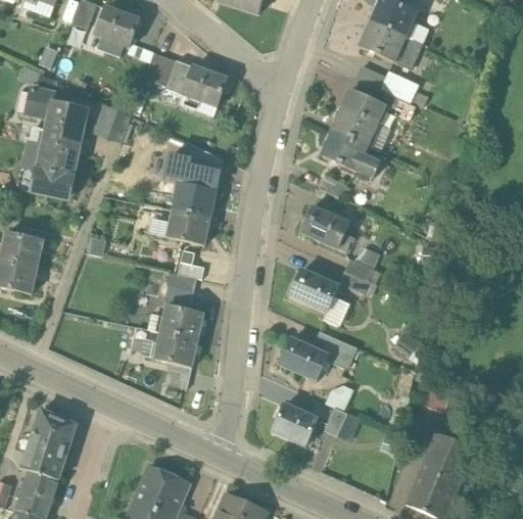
[(97,3),(90,0),(81,0),(73,22),(88,28),(97,3)]
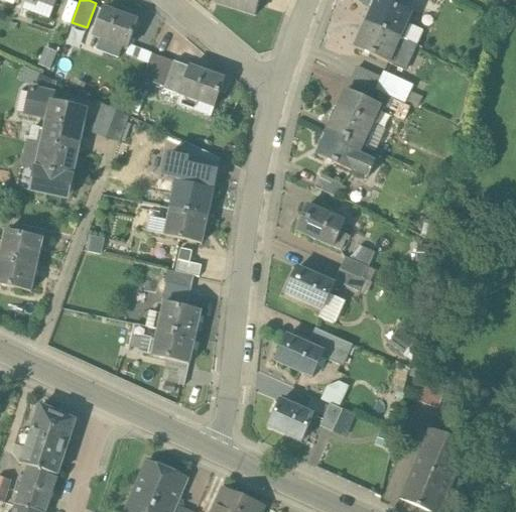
[(216,0),(256,12),(259,0),(216,0)]
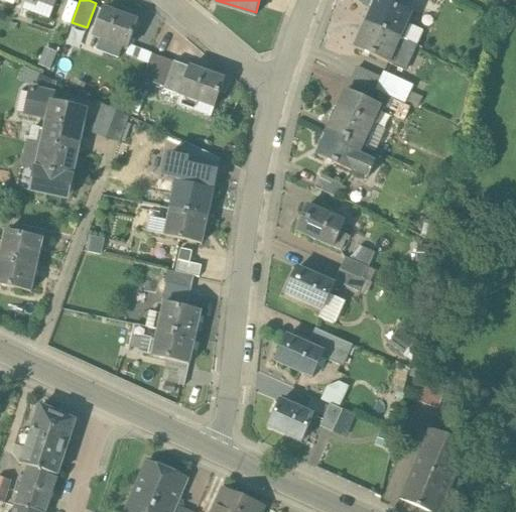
[(411,10),(388,0),(375,0),(366,20),(376,24),(400,35),(400,34),(405,21),(406,22),(411,10)]
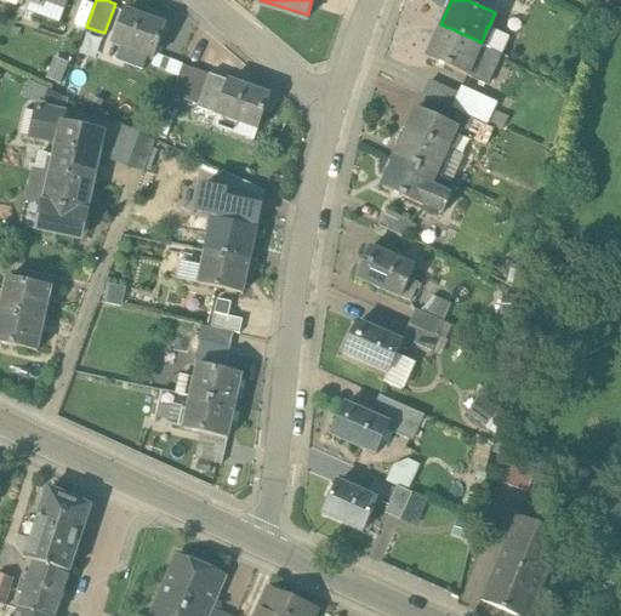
[(166,22),(125,7),(113,40),(154,56),(166,22)]
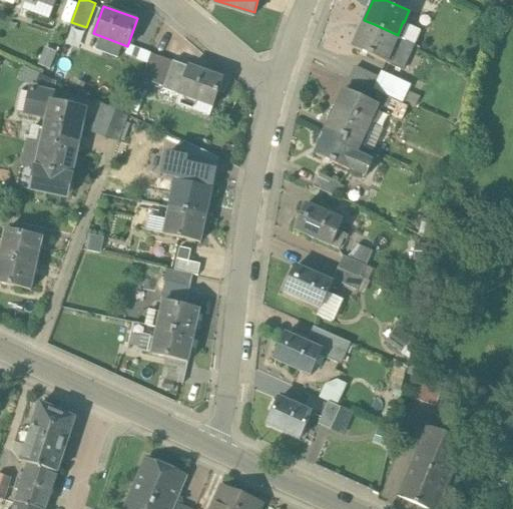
[(398,35),(374,24),(364,20),(353,44),(387,59),(388,58),(387,57),(392,46),(393,46),(398,35)]
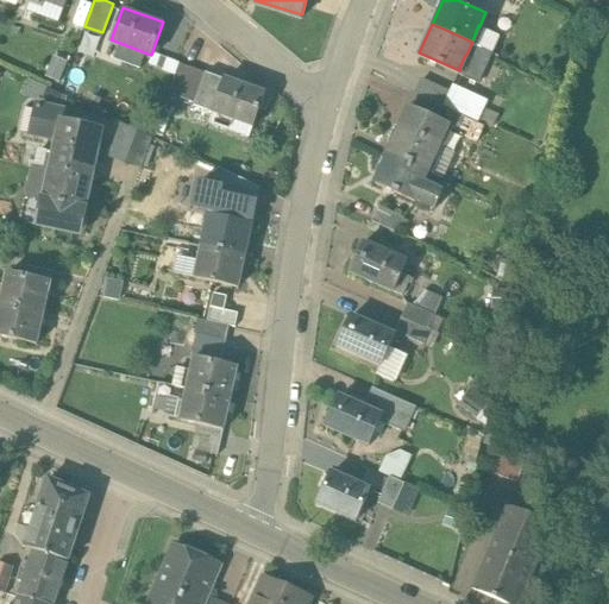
[(479,26),(478,25),(472,41),(472,42),(491,50),(498,35),(479,26)]
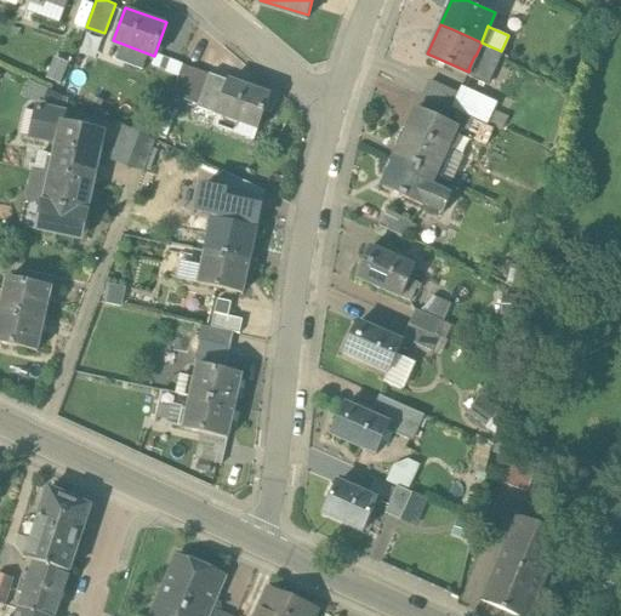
[(482,43),(476,56),(474,56),(468,69),(469,70),(468,72),(488,81),(501,51),(482,43)]
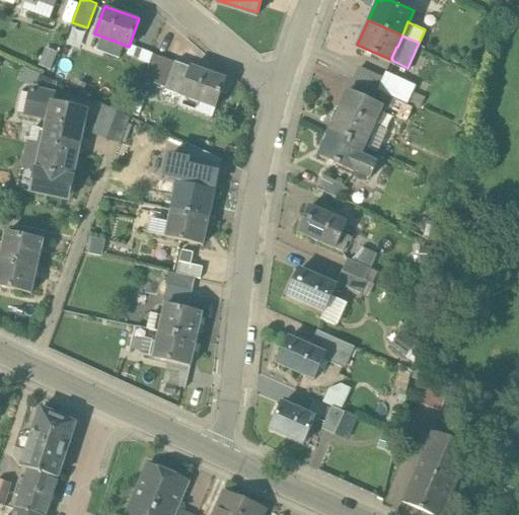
[(226,77),(175,59),(166,84),(165,84),(165,87),(181,93),(178,102),(212,115),(226,77)]
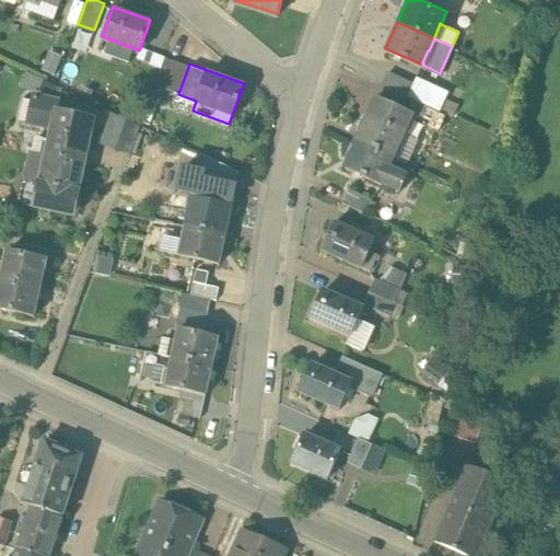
[(413,81),(388,70),(382,82),(408,94),(409,92),(413,81)]
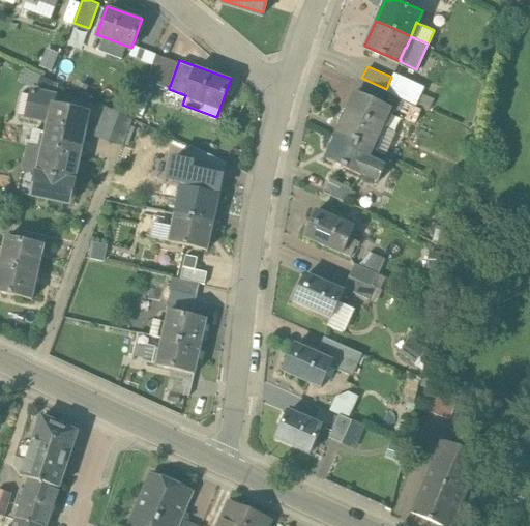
[(386,89),(361,78),(356,90),(381,100),(386,89)]
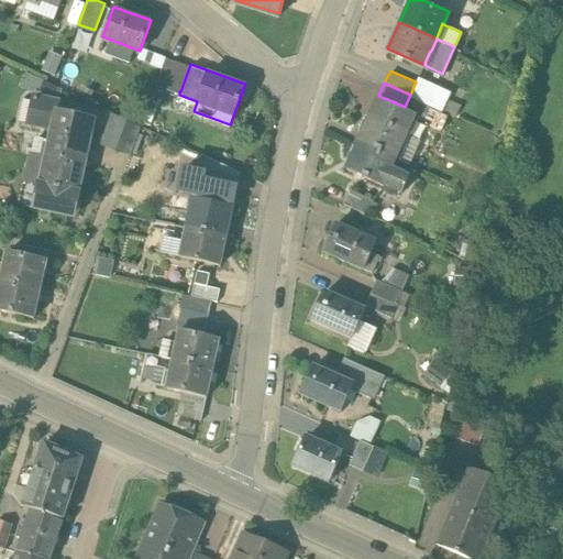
[(96,117),(57,108),(59,99),(37,94),(37,96),(35,96),(34,98),(36,98),(31,122),(52,127),(46,154),(85,163),(96,117)]
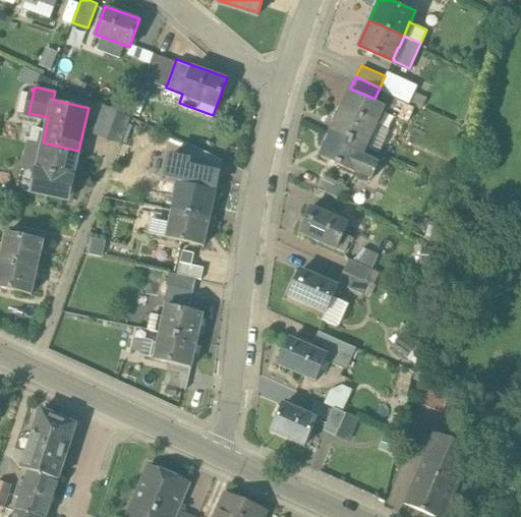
[(414,103),(381,88),(380,88),(374,99),(385,104),(400,110),(398,115),(407,119),(414,103)]
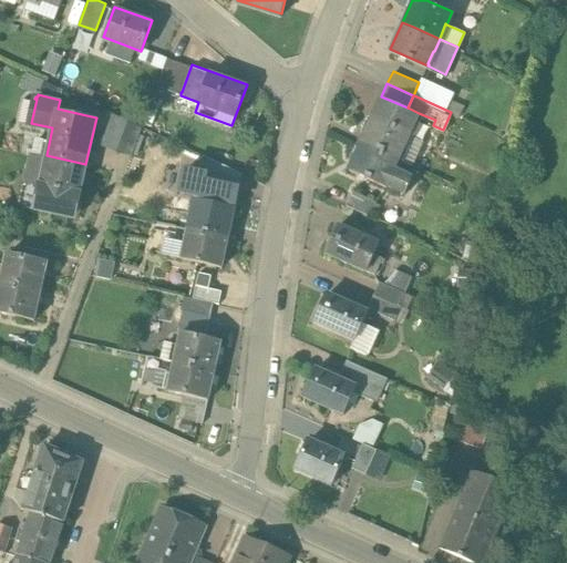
[(408,108),(381,96),(361,141),(399,157),(399,156),(398,156),(404,142),(405,143),(419,113),(408,108)]
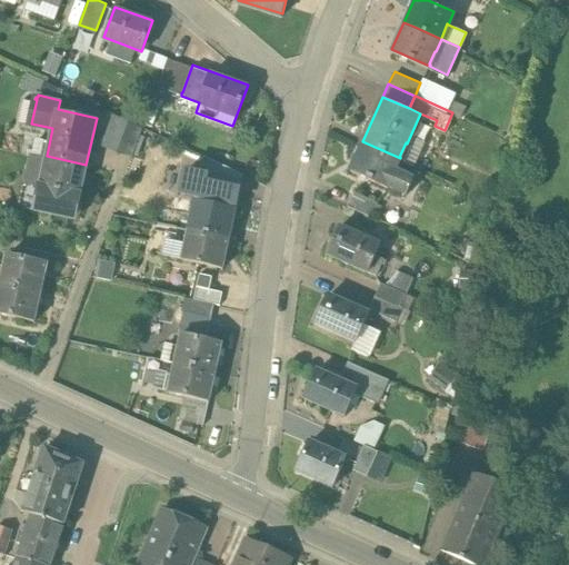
[(142,125),(129,119),(118,149),(132,155),(142,125)]
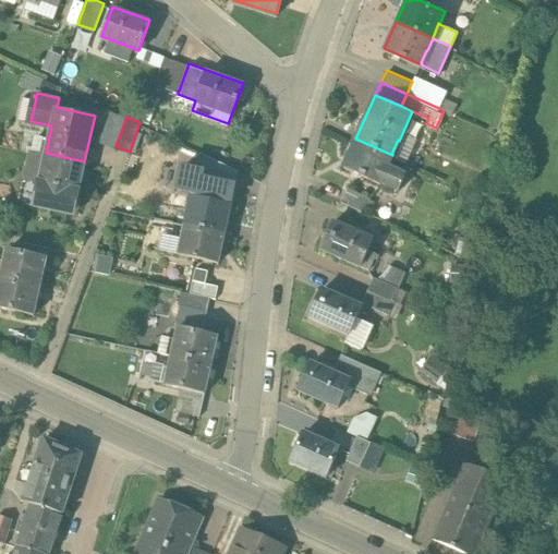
[(392,155),(355,139),(343,165),(380,181),(380,180),(398,188),(405,172),(388,165),(392,155)]
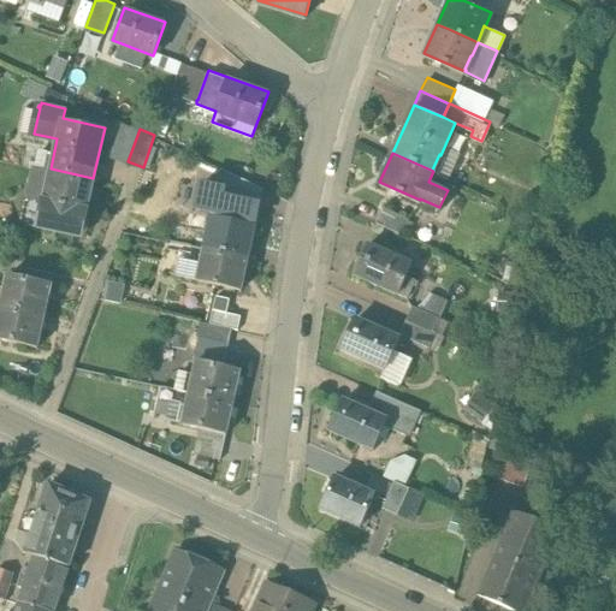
[(264,187),(220,166),(215,184),(224,187),(223,194),(260,202),(264,187)]
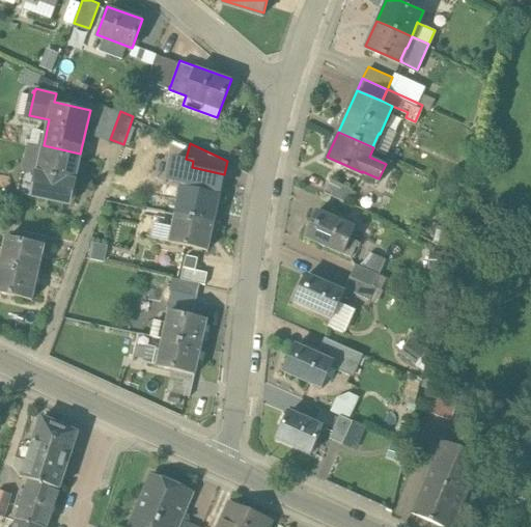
[(80,154),(44,145),(43,145),(40,158),(38,170),(37,170),(32,193),(66,201),(74,196),(76,188),(74,185),(75,181),(76,179),(75,179),(80,155),(81,155),(81,154),(80,154)]
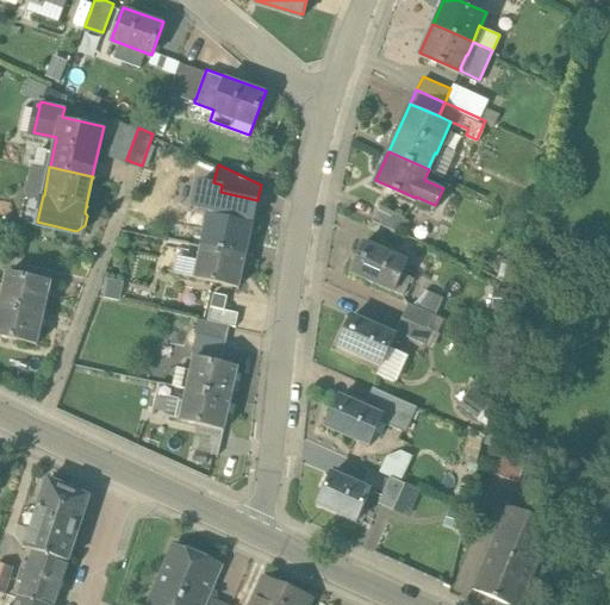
[(249,217),(253,217),(257,200),(221,192),(222,185),(213,182),(199,179),(193,204),(215,209),(213,213),(209,212),(205,228),(206,228),(203,244),(246,254),(253,222),(249,222),(249,217)]
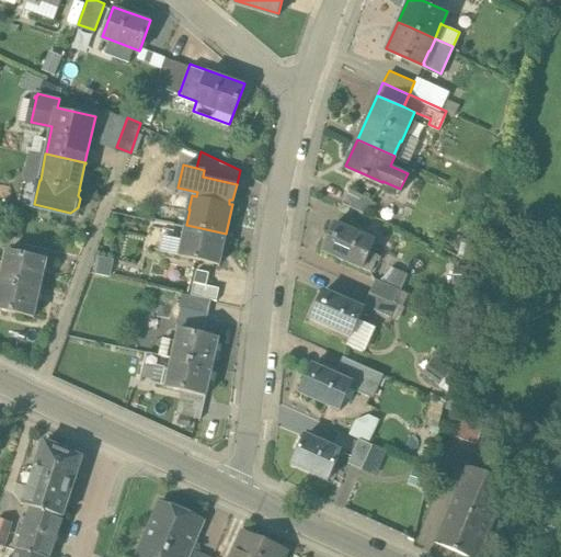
[(370,197),(348,188),(343,201),(365,211),(370,197)]
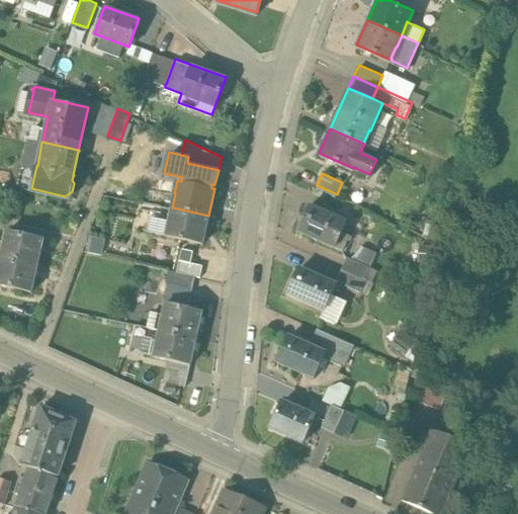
[(346,221),(309,204),(297,229),(335,245),(346,221)]
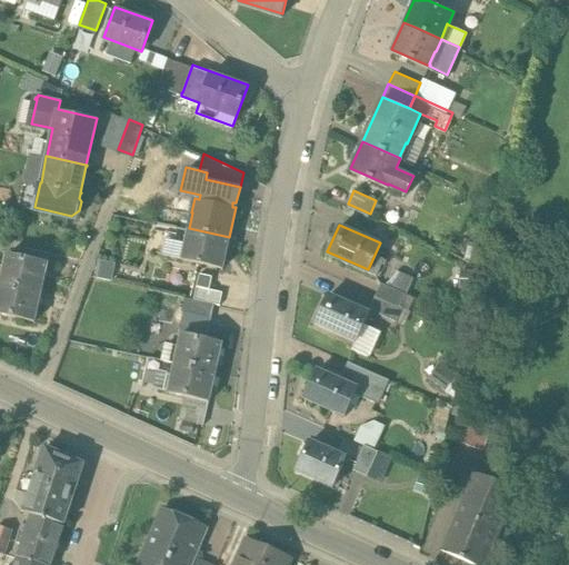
[(229,237),(189,228),(182,257),(222,266),(229,237)]
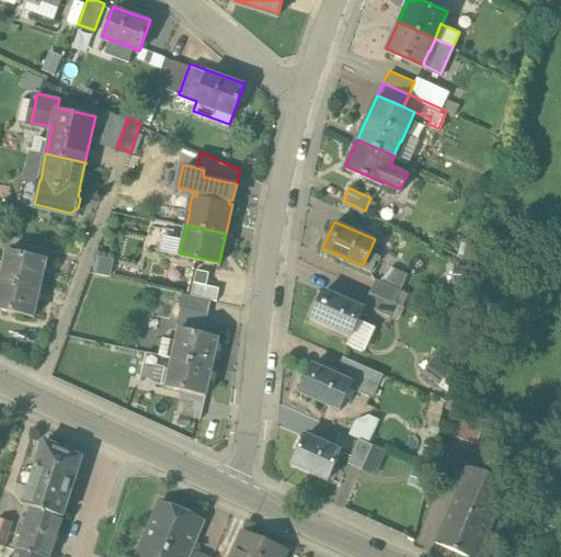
[(46,257),(7,248),(1,276),(41,285),(46,257)]
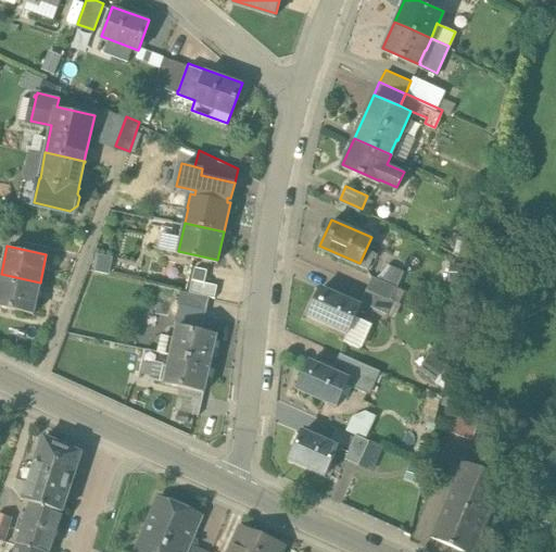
[(401,268),(389,262),(379,276),(394,284),(401,268)]
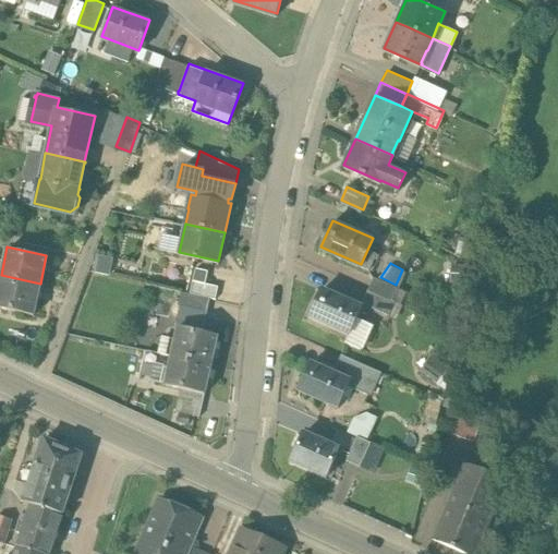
[(209,288),(211,265),(196,264),(194,287),(209,288)]
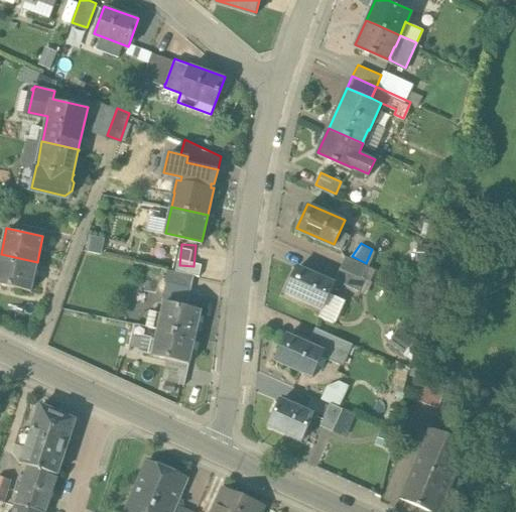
[(37,262),(1,254),(0,257),(0,282),(31,289),(37,262)]
